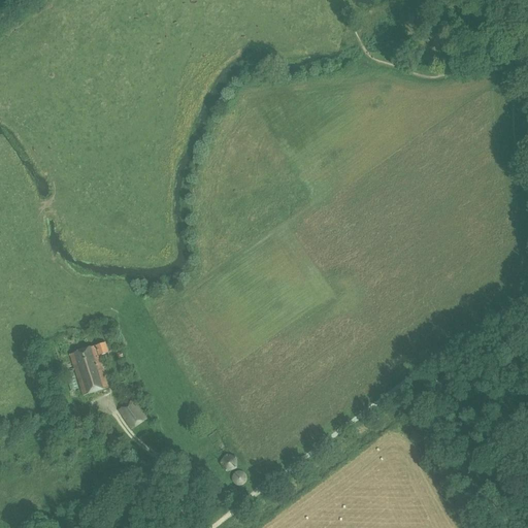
[(417,24),(419,21),(419,17),(416,13),(411,14),(408,18),(409,22),(413,24),(417,24)]
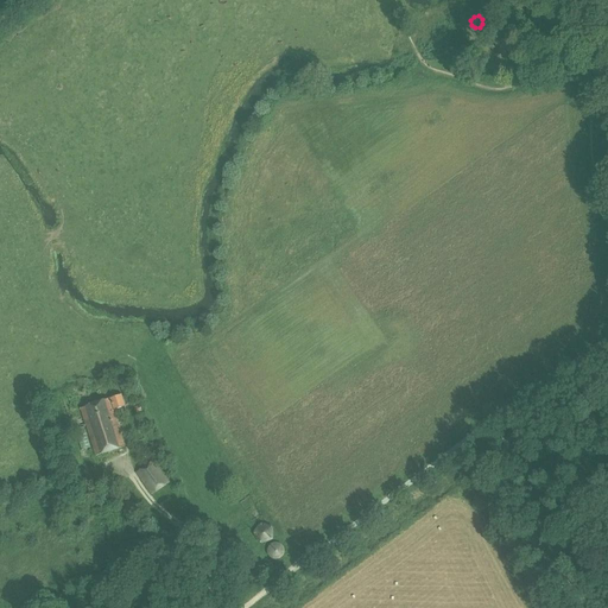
[(81,407),(96,455),(126,445),(114,410),(125,406),(121,394),(81,407)]
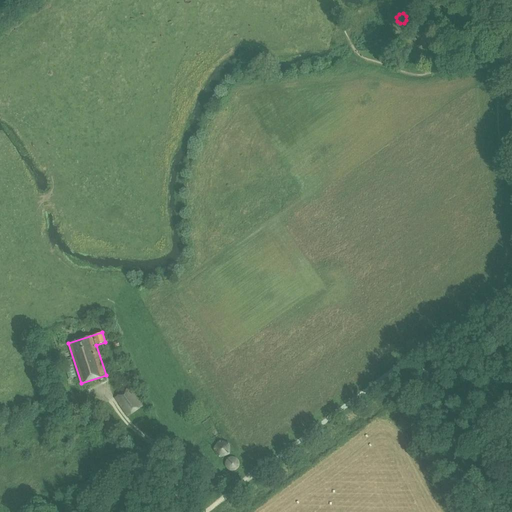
[(77,376),(71,359),(63,362),(68,379),(77,376)]
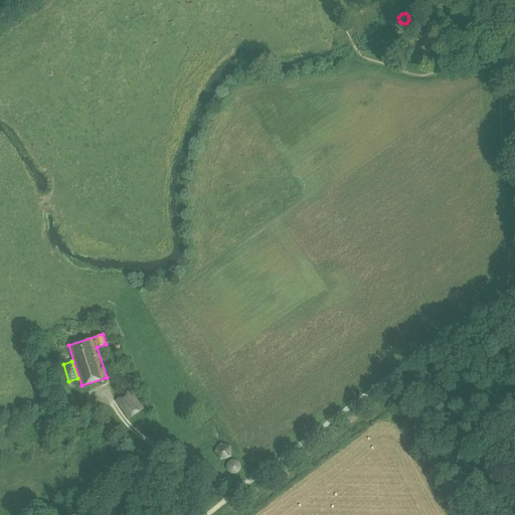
[(115,401),(129,419),(145,407),(131,389),(115,401)]
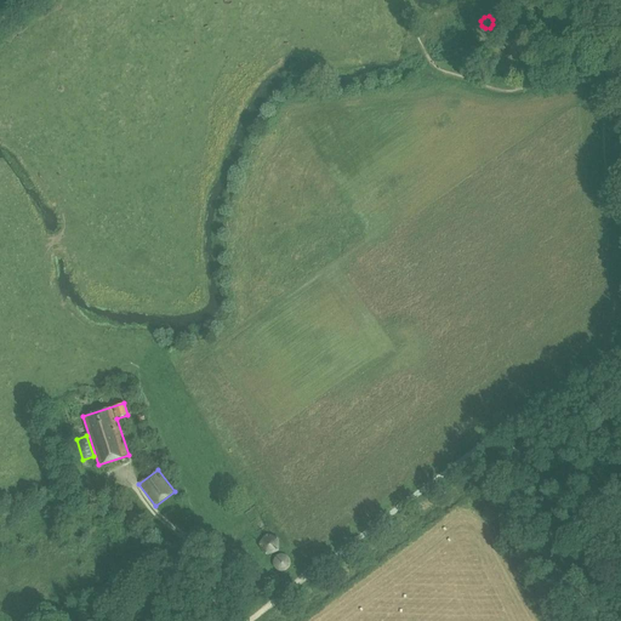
[(291,556),(278,557),(279,568),(292,567),(291,556)]
